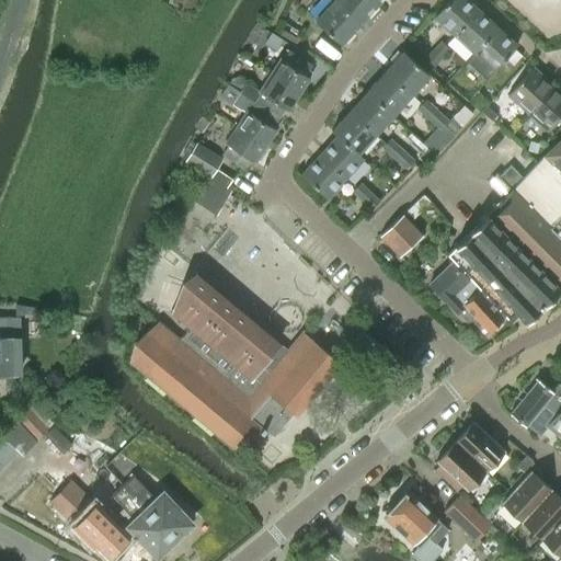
[(377,4),(371,0),(334,0),(334,1),(359,24),(377,4)]
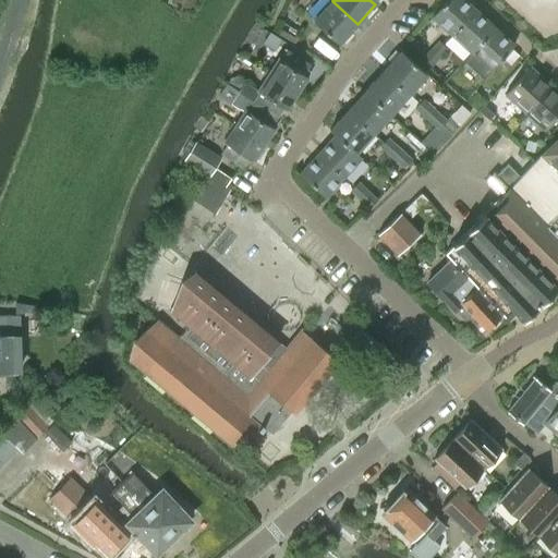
[(452,36),(475,10),(463,0),(447,0),(432,17),(452,36)]
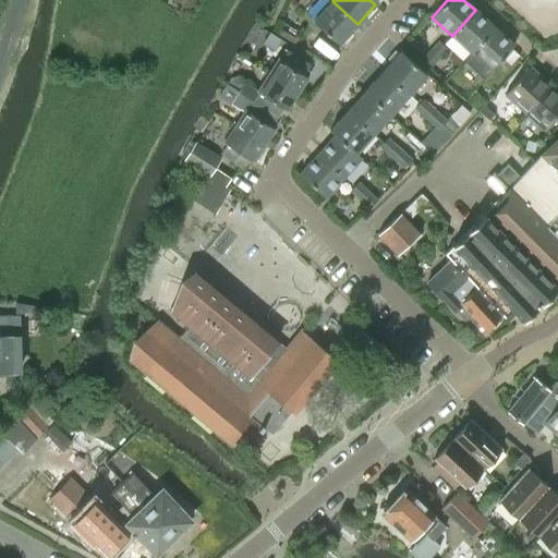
[(358,24),(332,1),(314,22),(339,45),(358,24)]
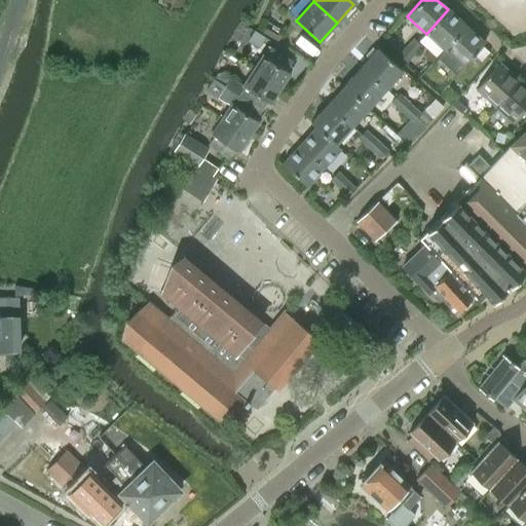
[(445,50),(466,26),(448,9),(426,34),(445,50)]
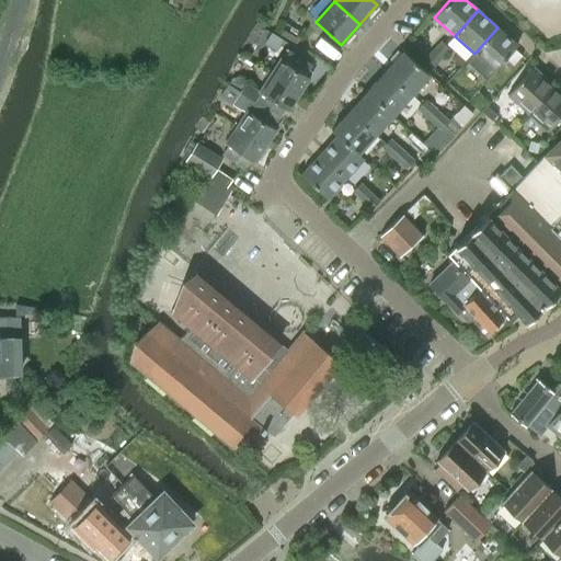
[(517,45),(497,27),(474,54),(493,71),(517,45)]
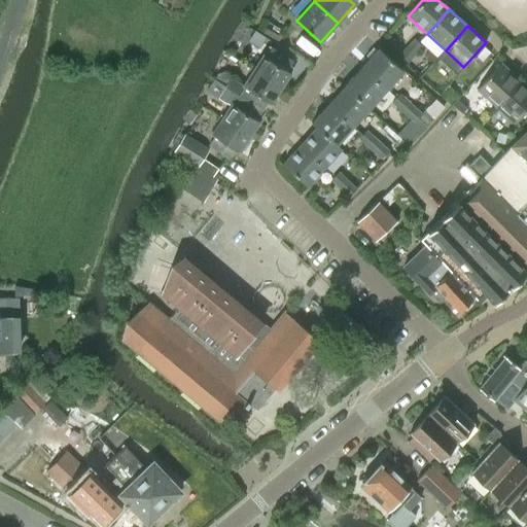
[(254,31),(247,42),(258,49),(266,38),(254,31)]
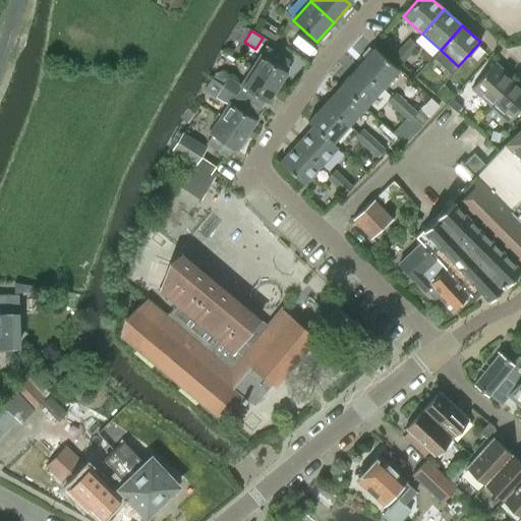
[(401,47),(410,56),(418,47),(409,39),(401,47)]
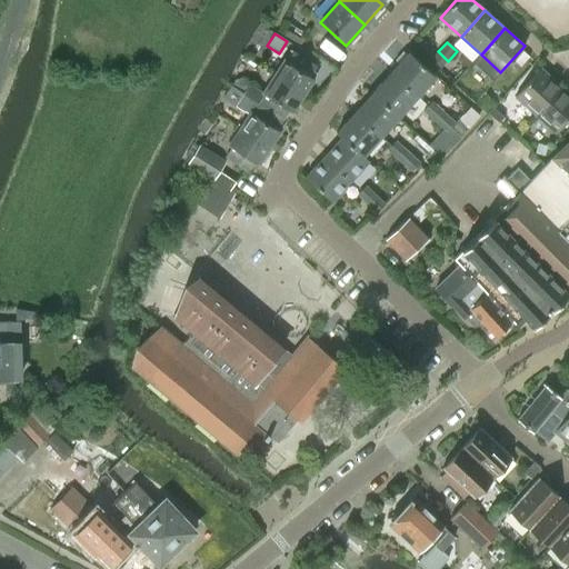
[(316,68),(292,52),(292,51),(289,50),(283,60),(272,77),(302,96),(313,79),(310,77),(316,68)]
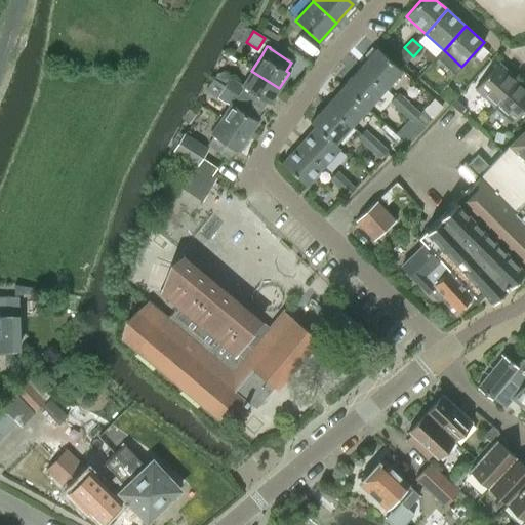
[(396,56),(404,65),(413,56),(404,47),(396,56)]
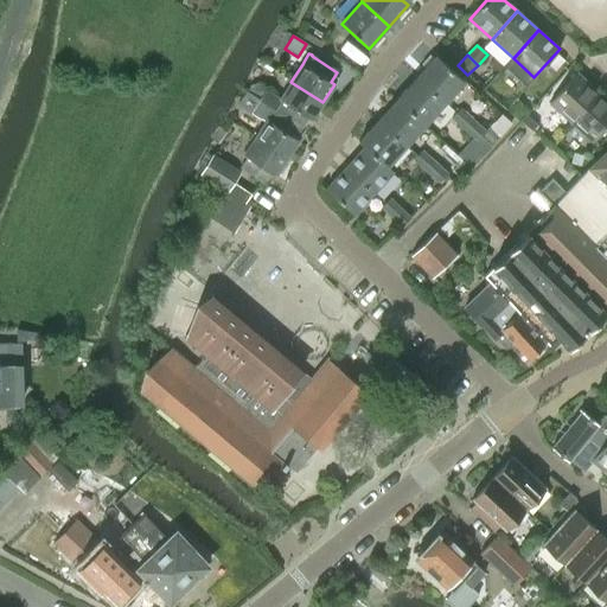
[(416,80),(443,104),(464,82),(435,57),(416,80)]
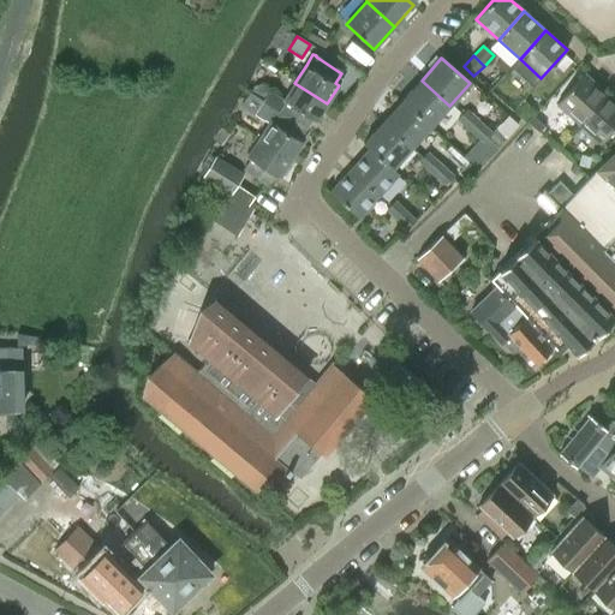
[(553,101),(575,121),(603,91),(580,71),(553,101)]
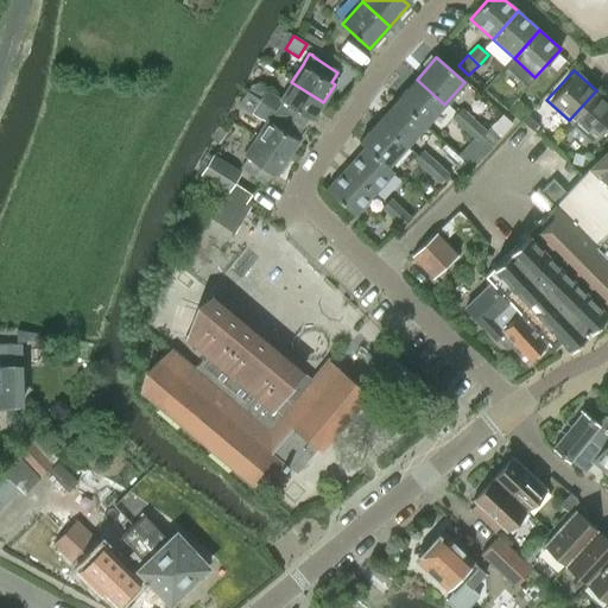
[(417,80),(398,100),(425,125),(444,105),(417,80)]
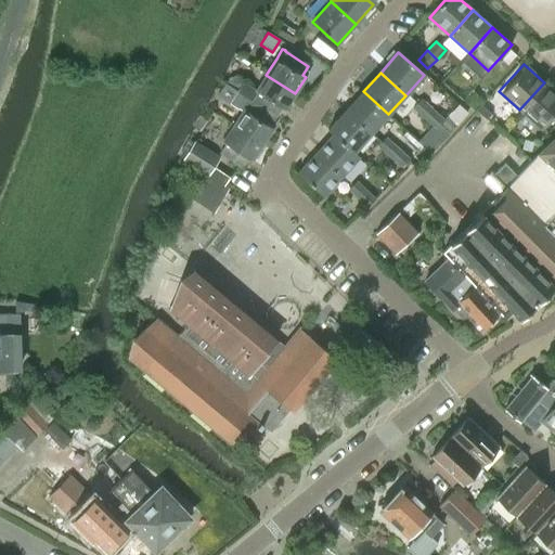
[(236,91),(243,95),(275,116),(281,107),(285,110),(295,93),(266,75),(256,90),(242,81),(236,91)]
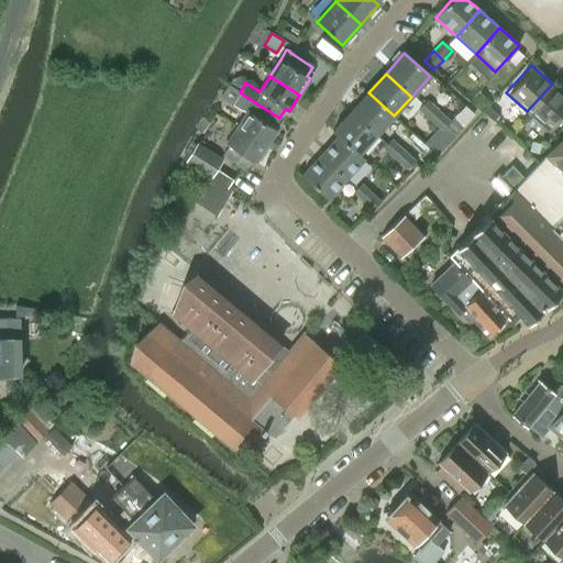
[(470,101),(478,90),(468,83),(460,92),(470,101)]
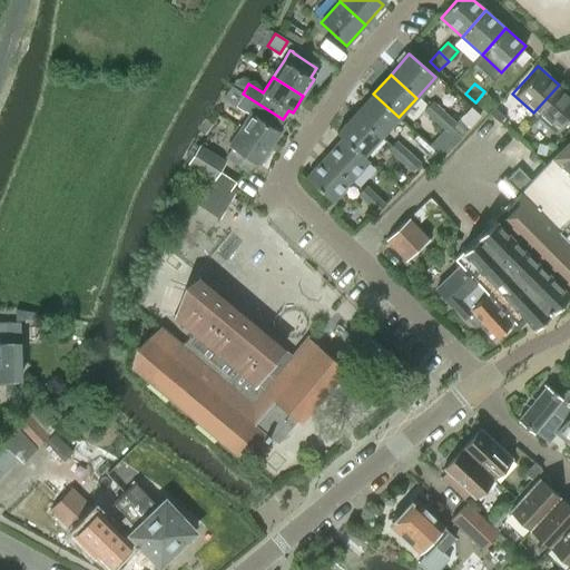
[(569,94),(559,85),(533,112),(553,130),(561,123),(567,128),(569,124),(569,94)]
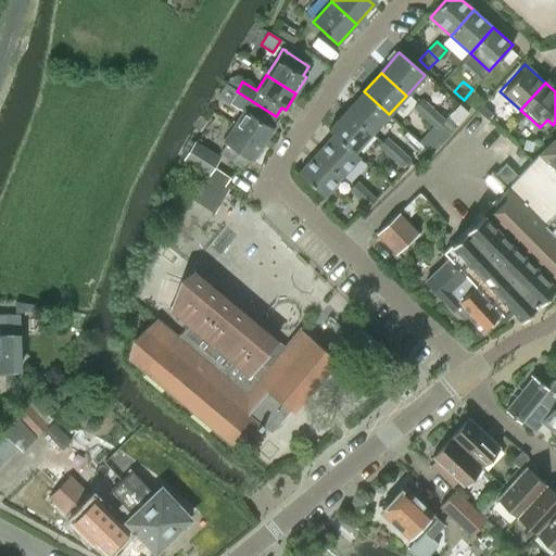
[(274,128),(270,125),(276,116),(243,96),(237,91),(229,103),(243,112),(234,126),(263,144),(274,128)]
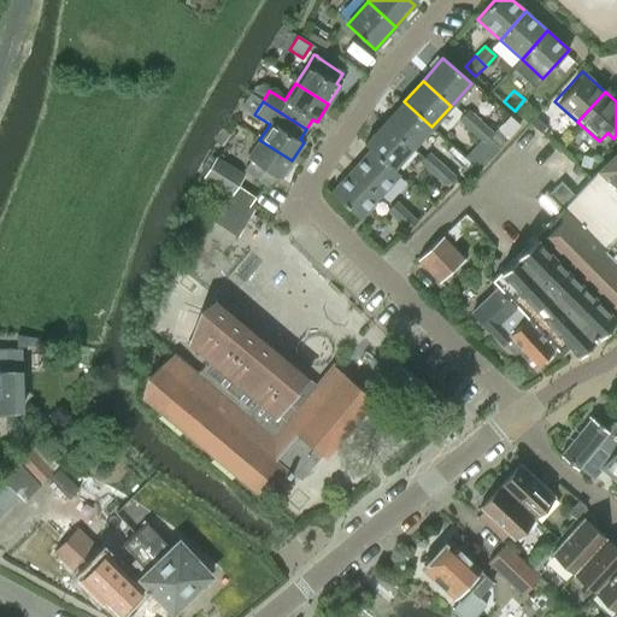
[(404,101),(385,123),(412,148),(432,127),(404,101)]
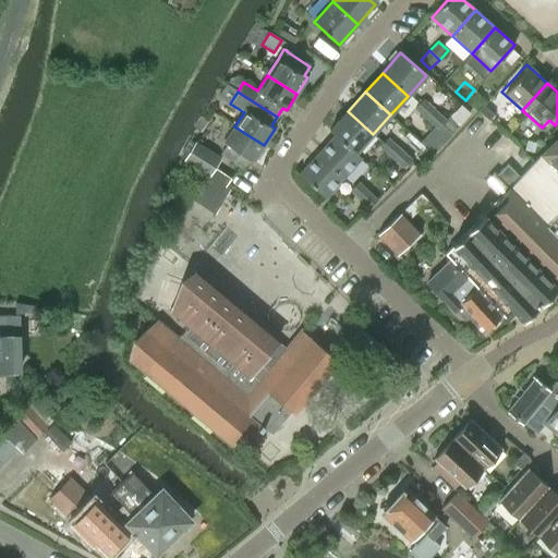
[(426,119),(436,109),(424,98),(414,108),(426,119)]
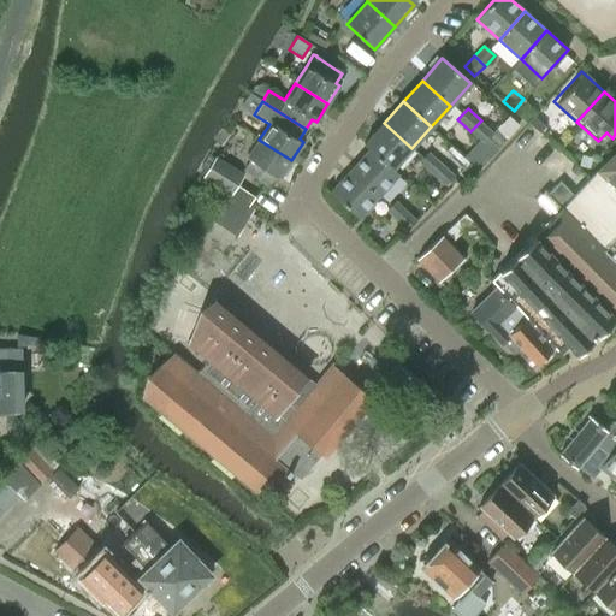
[(539,132),(545,125),(534,116),(533,116),(528,122),(539,132)]
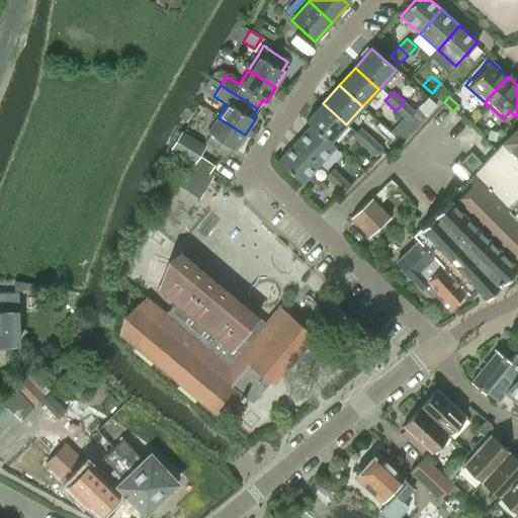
[(405,101),(396,110),(407,120),(416,111),(405,101)]
